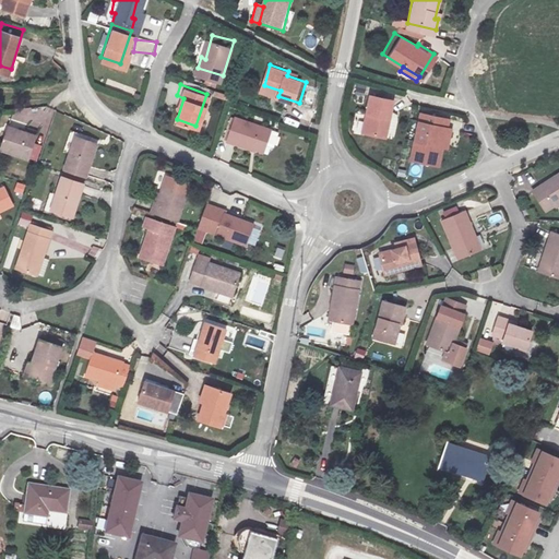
[(281,91),(264,85),(262,91),(278,96),(281,91)]
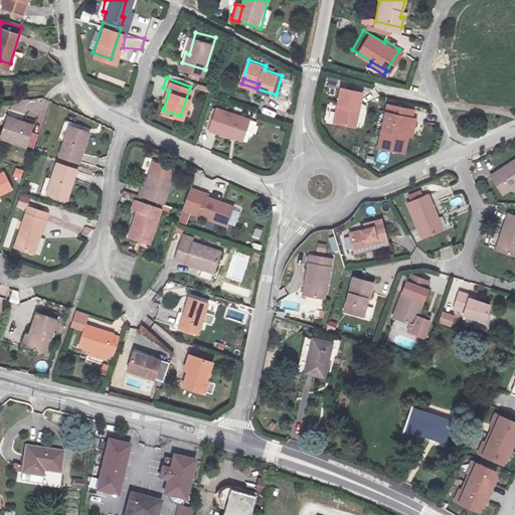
[(354,126),(362,93),(339,87),(335,102),(340,103),(336,121),(354,126)]
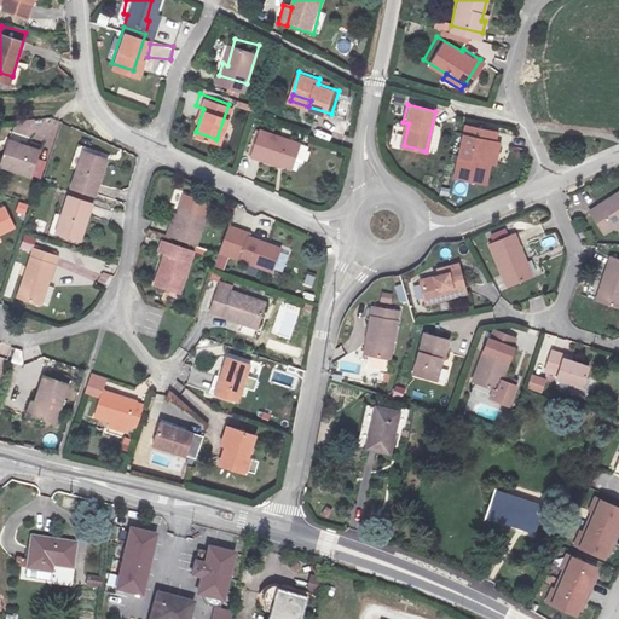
[(485,180),(491,155),(484,152),(487,137),(495,138),(496,128),(464,120),(453,171),(485,180)]
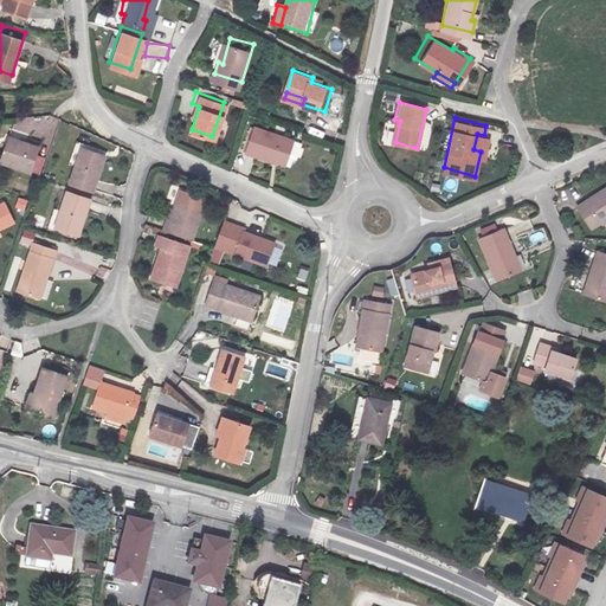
[(298,140),(260,128),(255,152),(290,163),(298,140)]
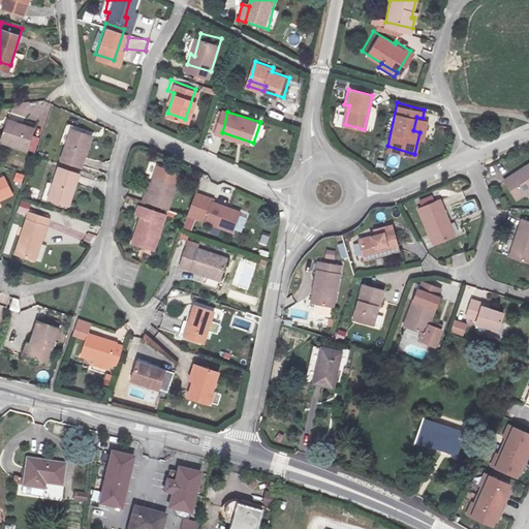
[(26,145),(33,124),(8,115),(0,136),(26,145)]
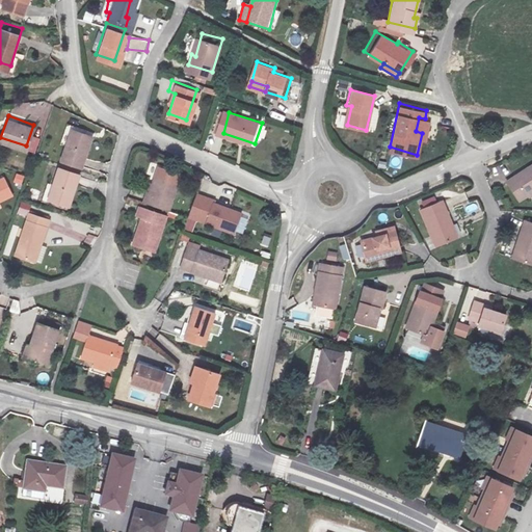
[(90,158),(102,127),(76,117),(65,149),(90,158)]
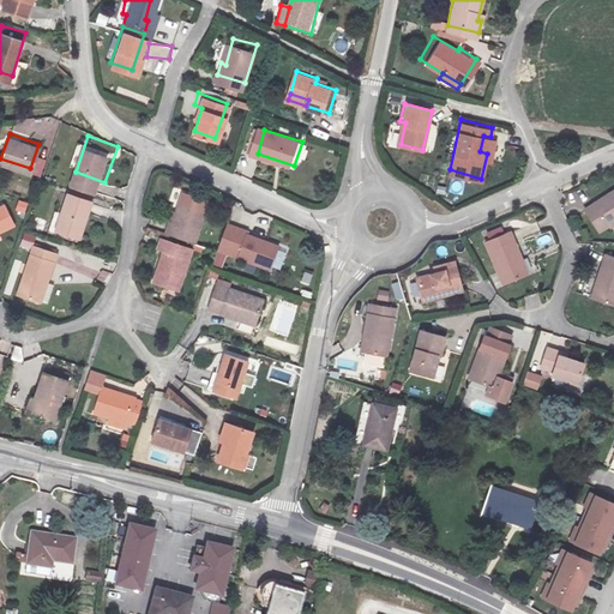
[(498,139),(491,137),(483,136),(480,151),(487,154),(493,156),(498,139)]
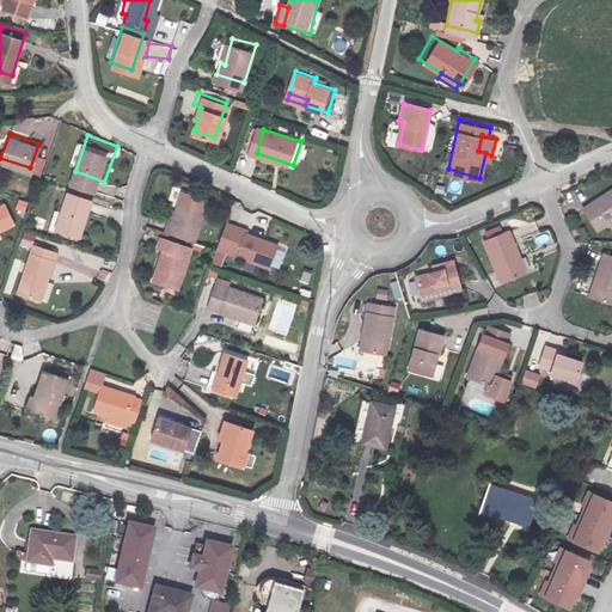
[(89,228),(101,194),(72,184),(60,219),(89,228)]
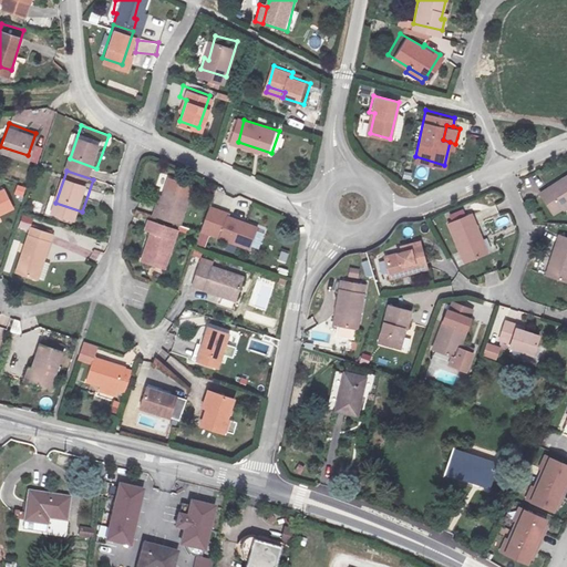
[(155,202),(153,210),(177,218),(192,182),(169,174),(166,184),(160,203),(155,202)]
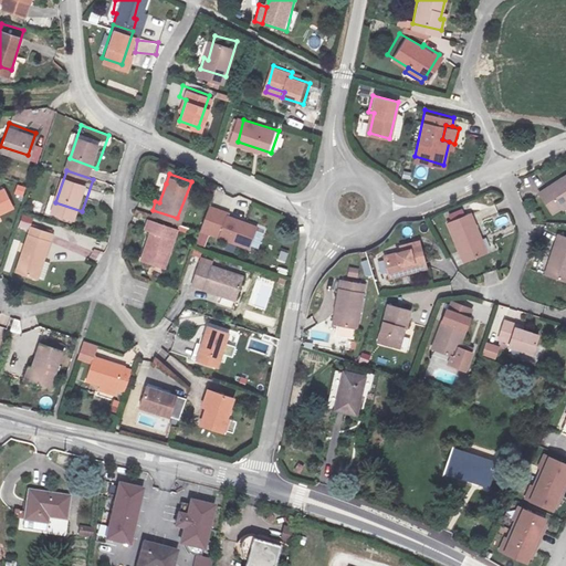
[(565,206),(565,175),(536,195),(552,216),(565,206)]
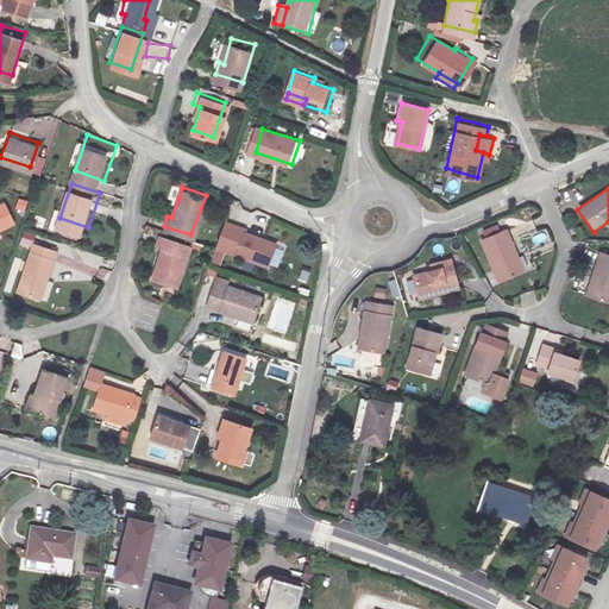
[(0,219),(16,213),(7,193),(0,196),(0,219)]
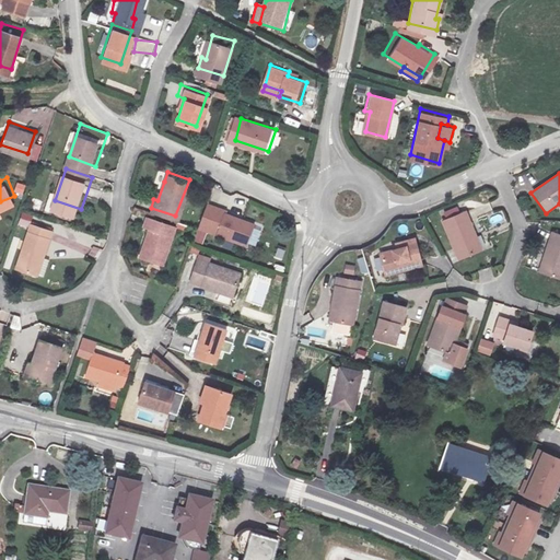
[(24,195),(27,185),(18,183),(14,191),(24,195)]
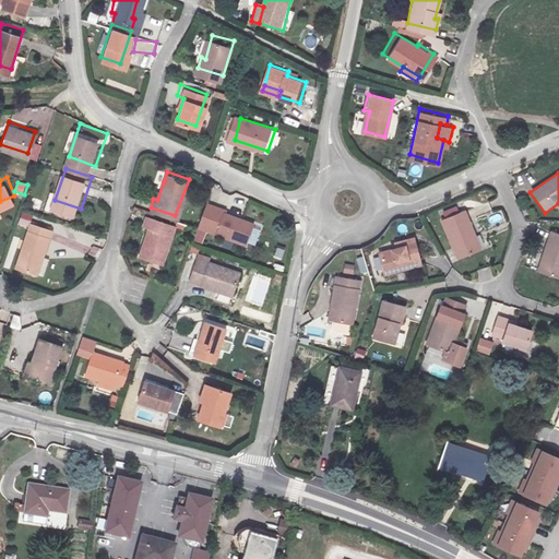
[(239,235),(245,215),(226,210),(227,204),(214,202),(207,225),(239,235)]
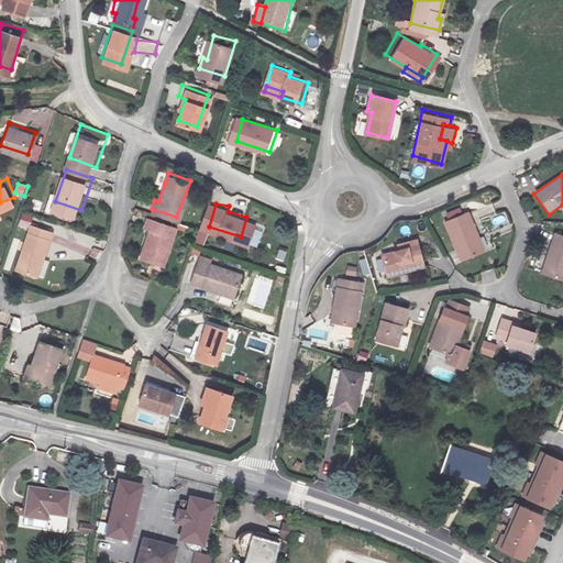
[(479,245),(461,210),(435,222),(456,260),(479,245)]
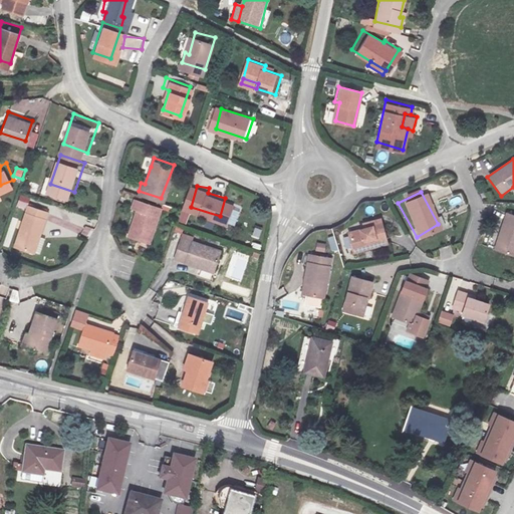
[(130,204),(123,220),(130,221),(125,231),(144,237),(156,202),(126,193),(123,202),(130,204)]
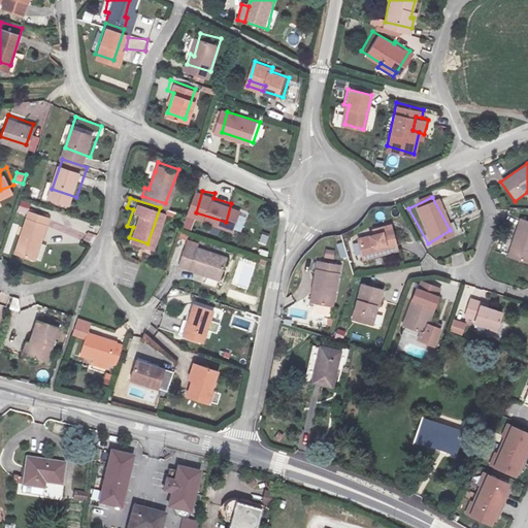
[(460,204),(462,213),(477,209),(474,200),(460,204)]
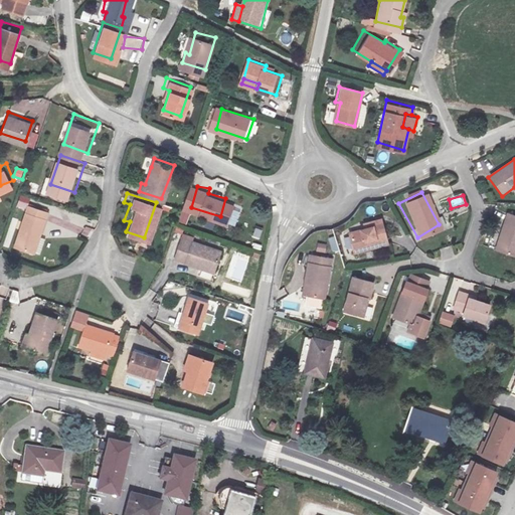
[(37,252),(50,209),(33,204),(20,246),(37,252)]
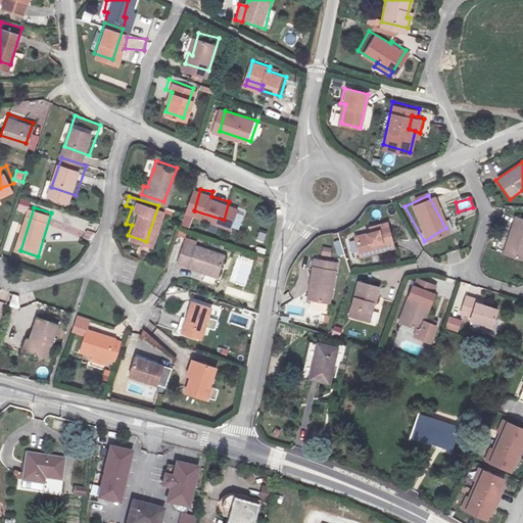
[(522,241),(522,220),(507,216),(495,252),(517,259),(522,241)]
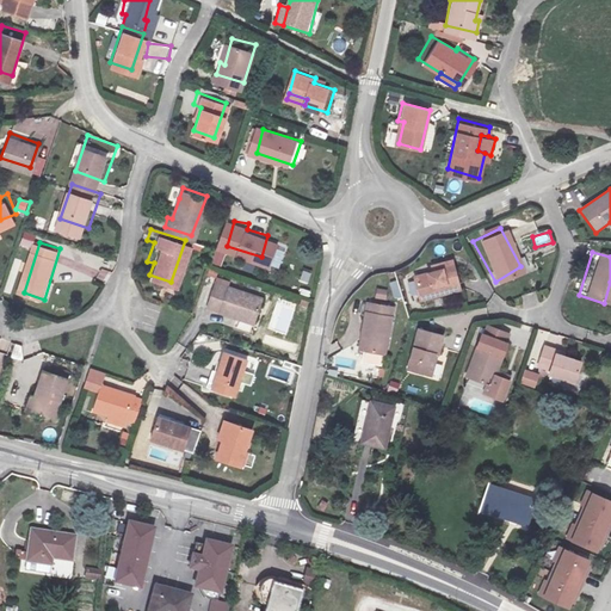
[(154,263),(147,261),(143,272),(149,275),(154,263)]
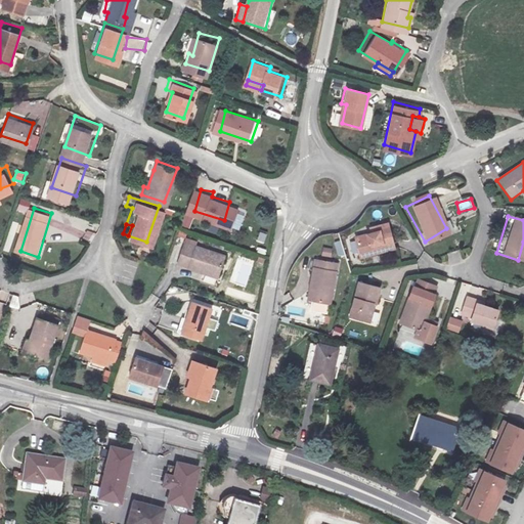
[(396,251),(392,225),(374,228),(375,233),(358,234),(360,256),(396,251)]
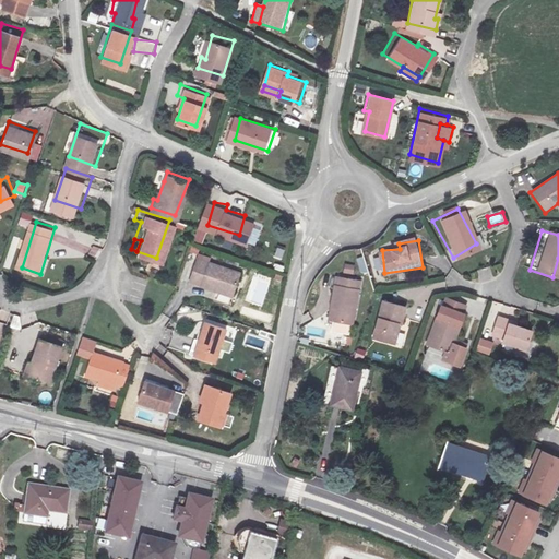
[(246,270),(212,260),(204,284),(239,295),(246,270)]
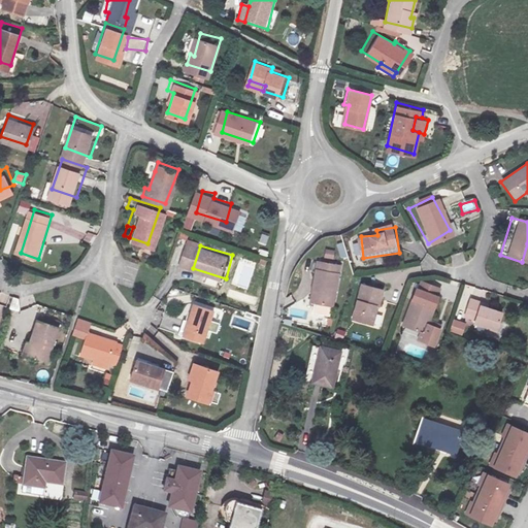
[(334,259),(335,250),(325,249),(325,258),(334,259)]
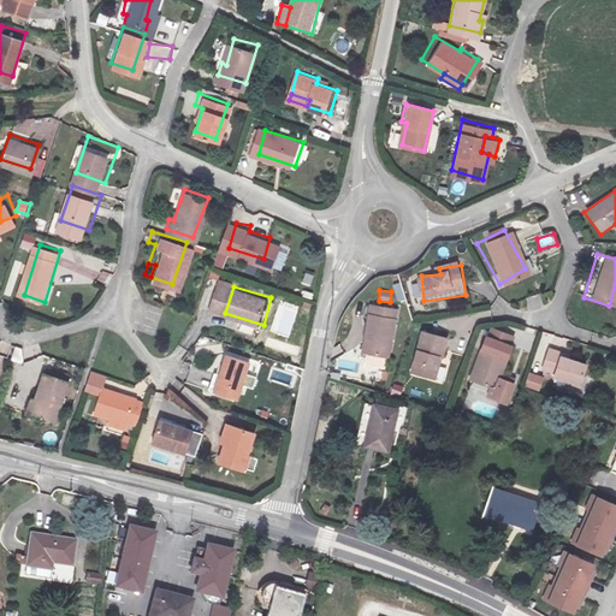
[(367,301),(360,333),(368,336),(365,350),(385,354),(394,307),(367,301)]
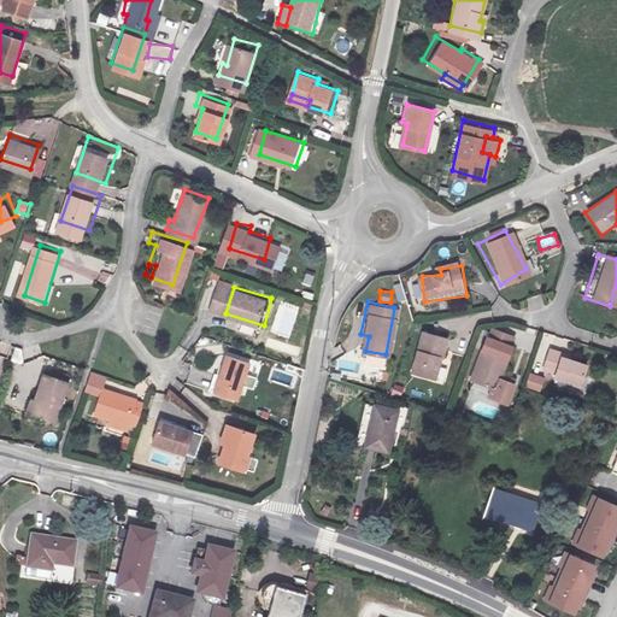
[(446,338),(425,331),(411,370),(432,376),(439,356),(441,357),(446,338)]
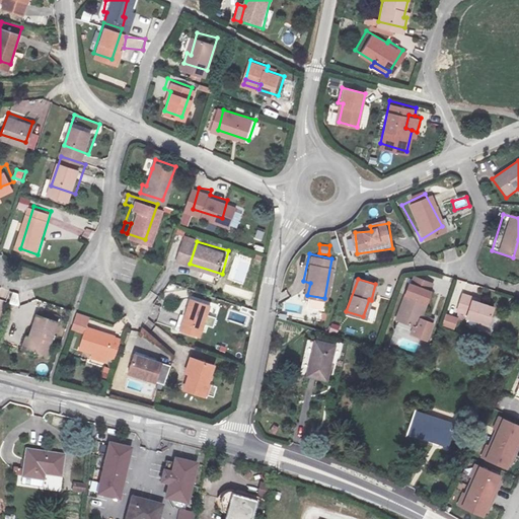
[(301,295),(307,295),(310,283),(303,281),(301,295)]
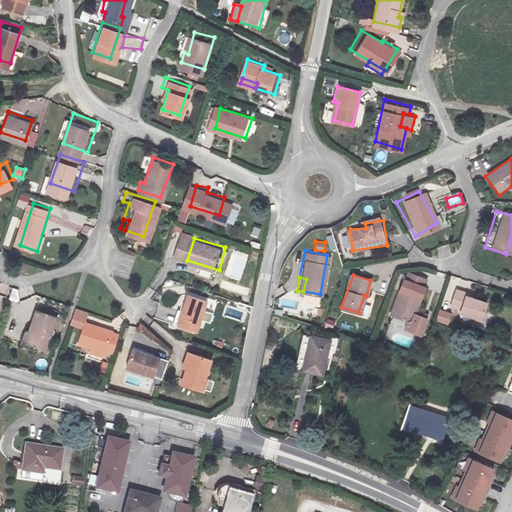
[(425,286),(403,278),(391,313),(412,321),(415,313),(425,286)]
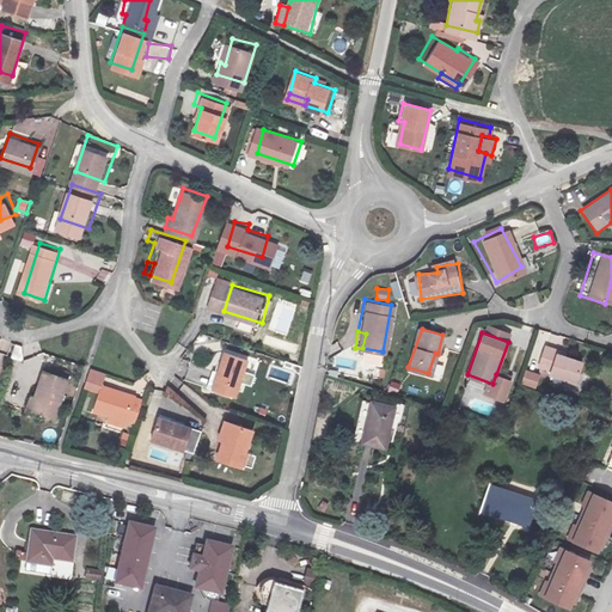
[(23,360),(24,346),(13,344),(11,359),(23,360)]
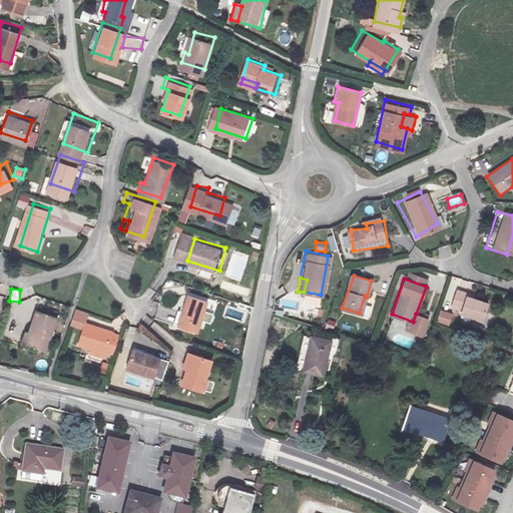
[(463,293),(453,290),(448,306),(457,309),(457,313),(476,319),(481,303),(462,298),(463,293)]
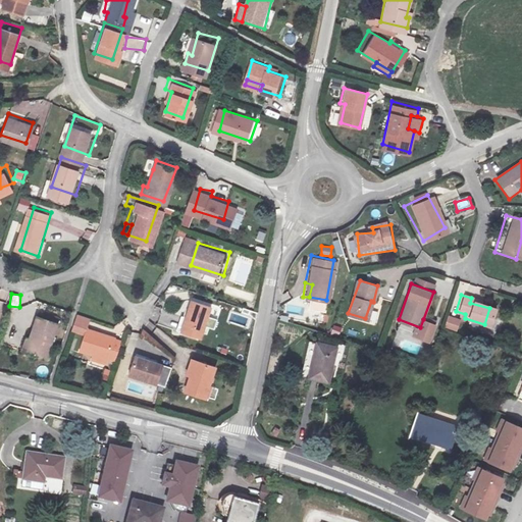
[(216,306),(196,300),(186,333),(206,340),(216,306)]
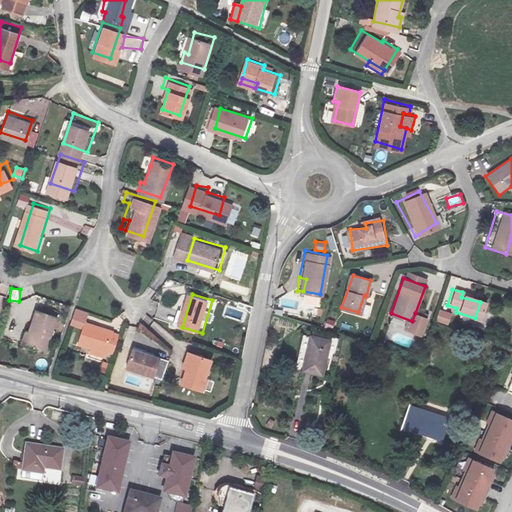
[(303,294),(302,302),(321,306),(323,298),(303,294)]
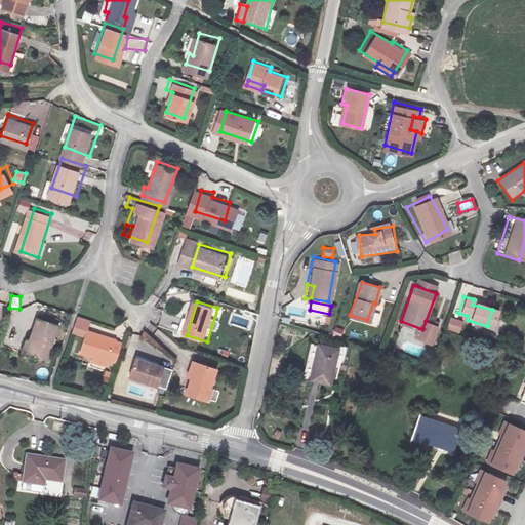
[(38,314),(31,334),(36,336),(32,352),(47,356),(58,321),(38,314)]
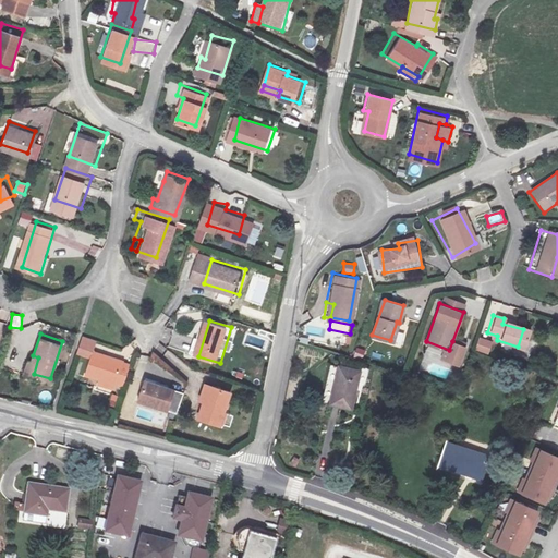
[(95,349),(96,340),(81,336),(75,353),(93,358),(95,349)]
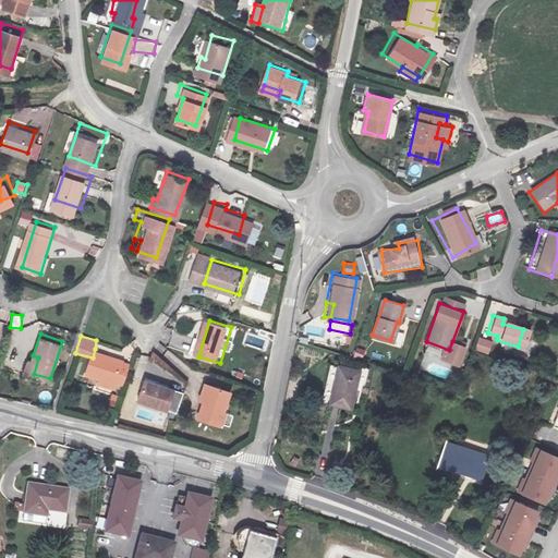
[(493,342),(481,339),(476,350),(489,353),(493,342)]
